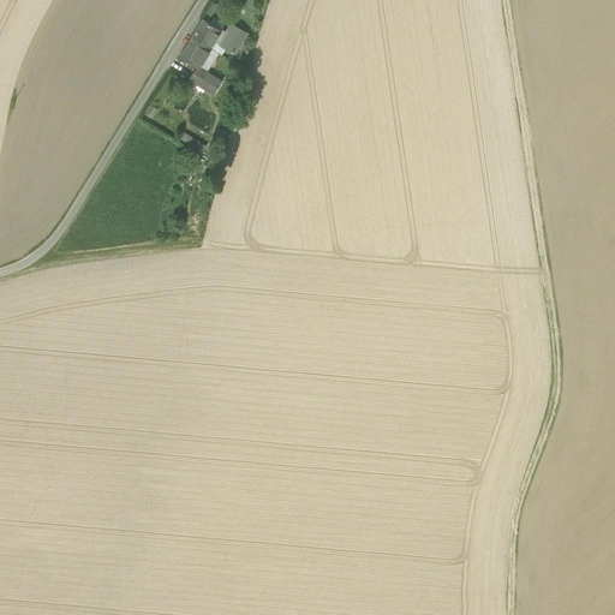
[(213,3),(207,15),(213,17),(219,6),(213,3)]
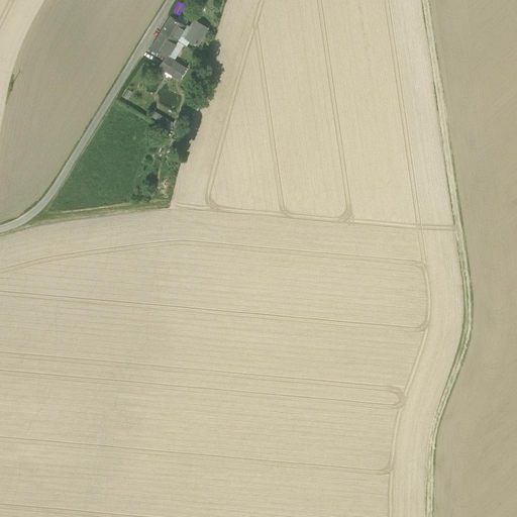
[(180,14),(176,19),(185,25),(187,22),(187,19),(180,14)]
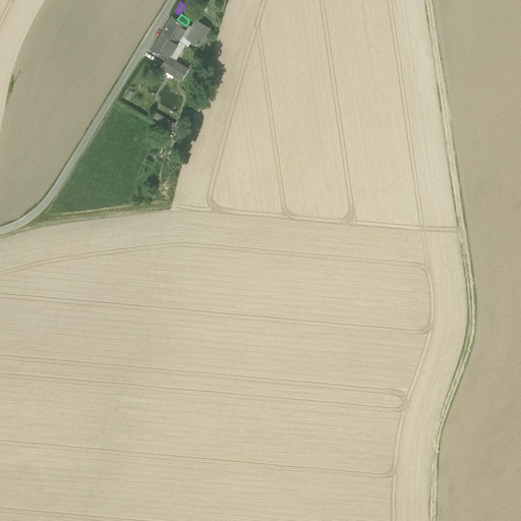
[(191,29),(186,25),(177,19),(171,16),(162,31),(178,41),(182,36),(190,41),(197,45),(207,30),(195,22),(191,29)]
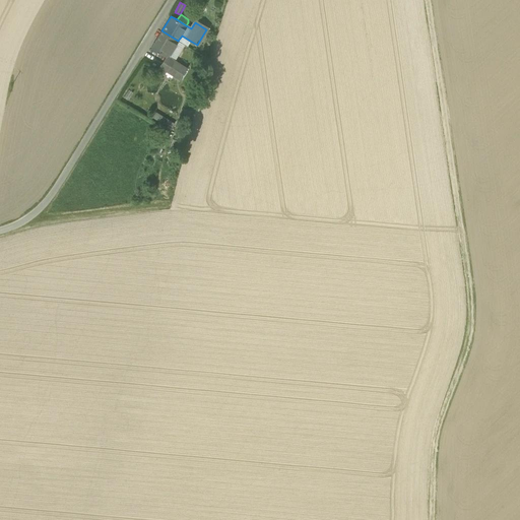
[(169,57),(178,41),(161,30),(151,48),(166,57),(167,56),(169,57)]
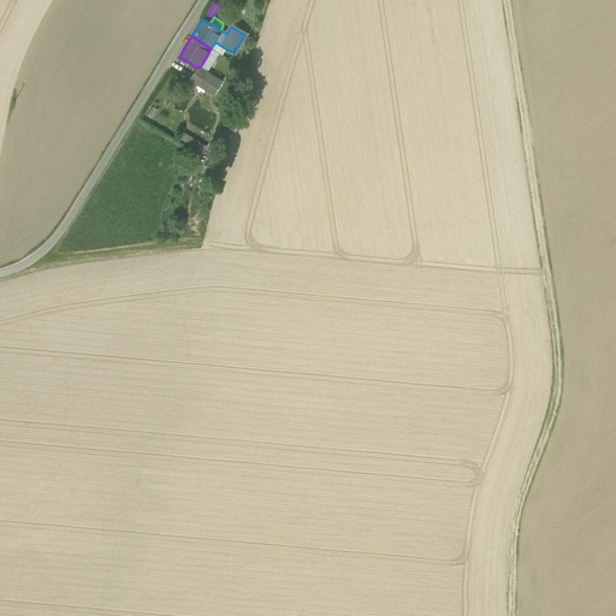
[(211,48),(218,53),(221,55),(225,48),(215,42),(211,48)]
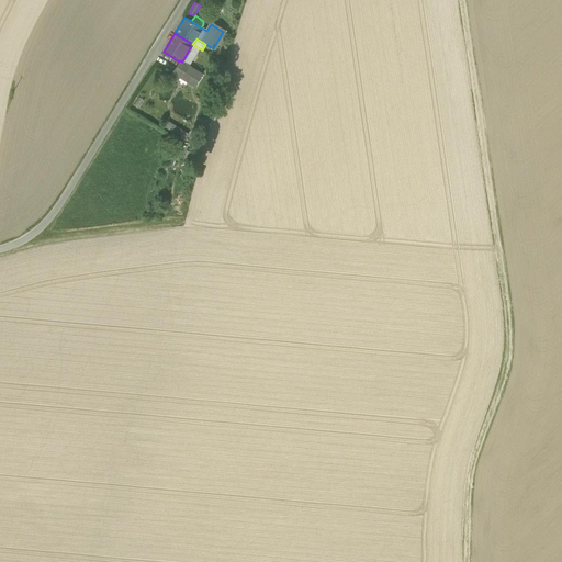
[(199,48),(192,44),(182,62),(189,65),(199,48)]
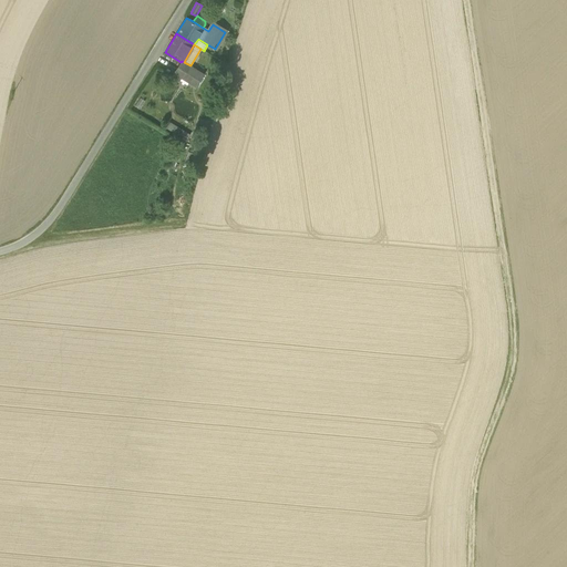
[(174,73),(196,88),(204,74),(191,65),(184,62),(182,61),(181,62),(174,73)]
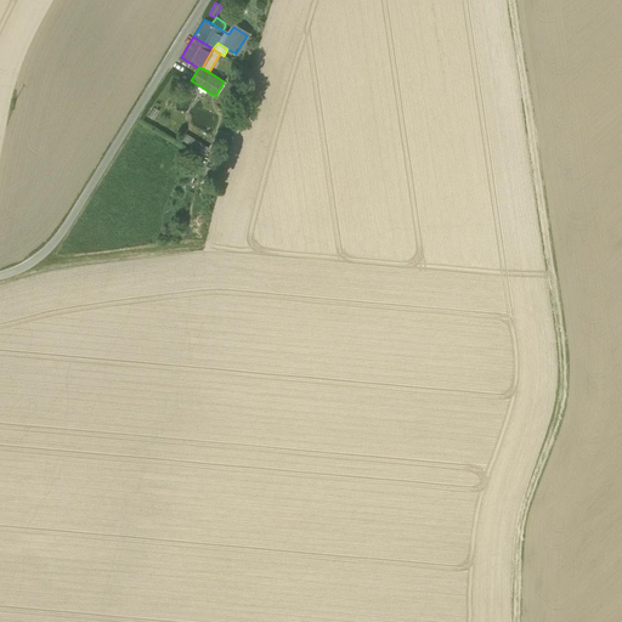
[(153,120),(159,111),(154,107),(148,118),(153,120)]
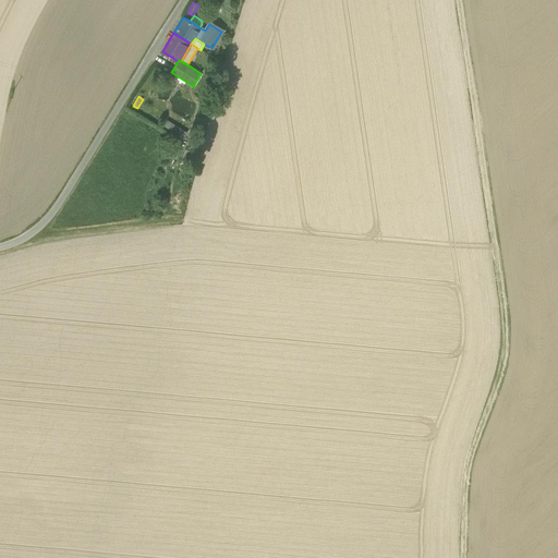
[(197,117),(194,130),(202,132),(205,119),(197,117)]
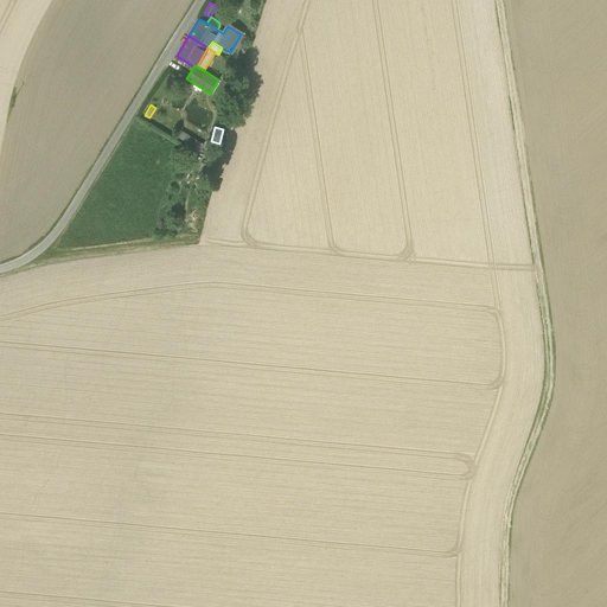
[(177,139),(185,144),(199,152),(204,145),(181,131),(177,139)]
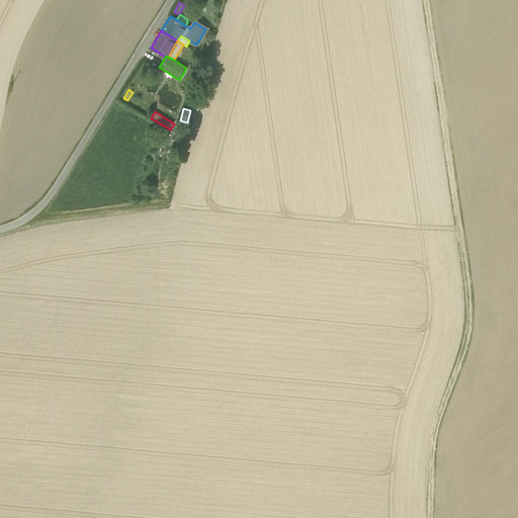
[(188,123),(180,121),(175,139),(184,142),(188,123)]
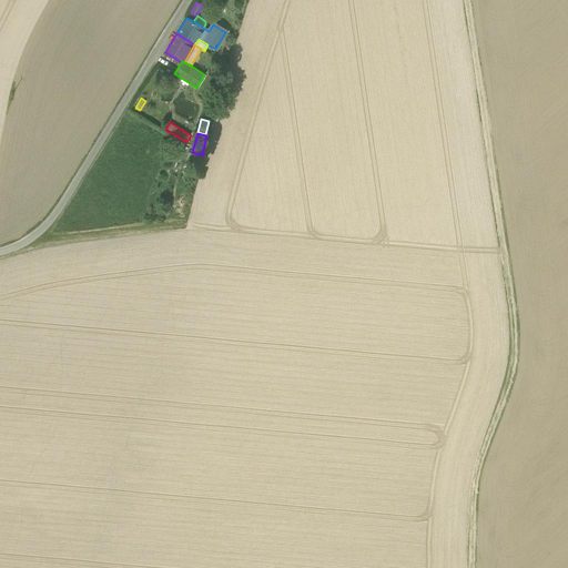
[(183,148),(186,142),(173,134),(170,139),(183,148)]
